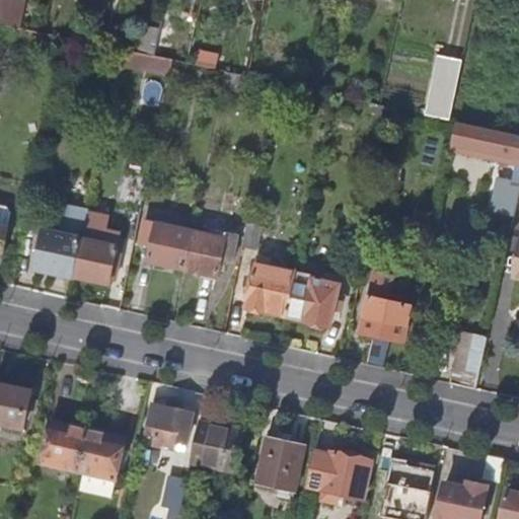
[(0,0),(0,20),(23,24),(26,0),(0,0)]
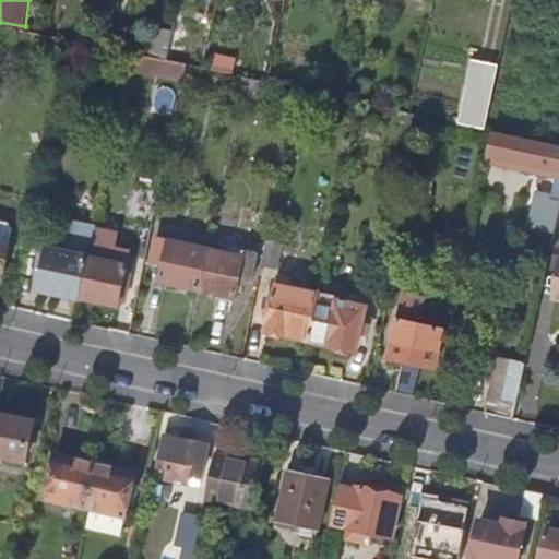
[(192,48),(198,22),(175,16),(171,34),(165,62),(186,68),(201,71),(205,50),(192,48)]
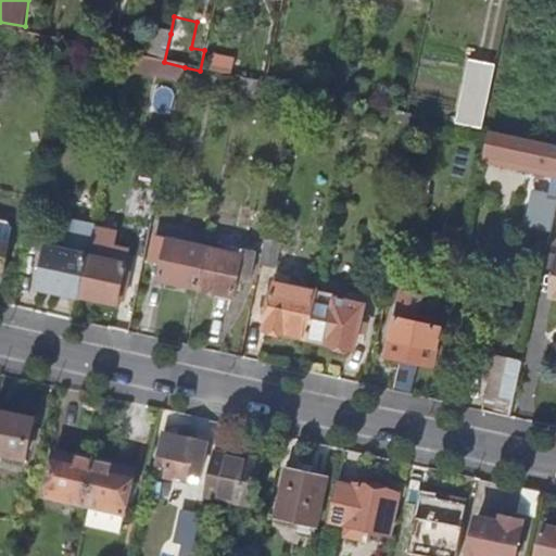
[(164,62),(171,34),(153,29),(147,59),(164,62)]
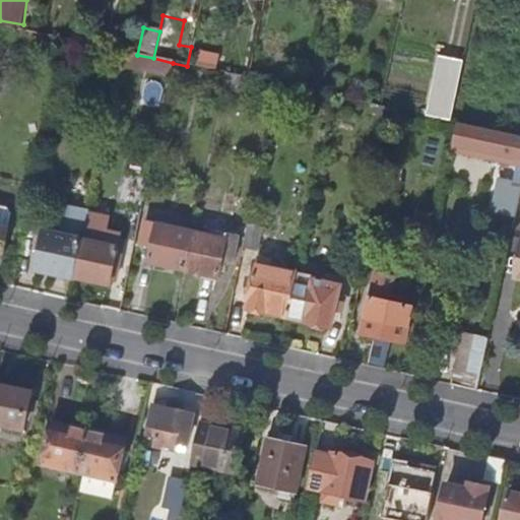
[(385,98),(417,104),(429,50),(395,44),(385,98)]
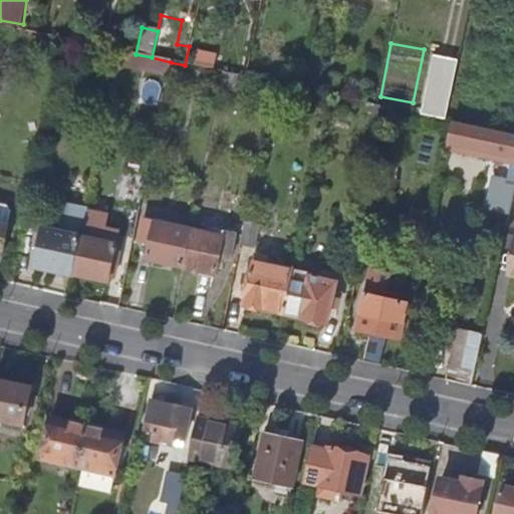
[(168,76),(171,62),(152,57),(136,54),(120,51),(118,60),(146,66),(145,72),(168,76)]
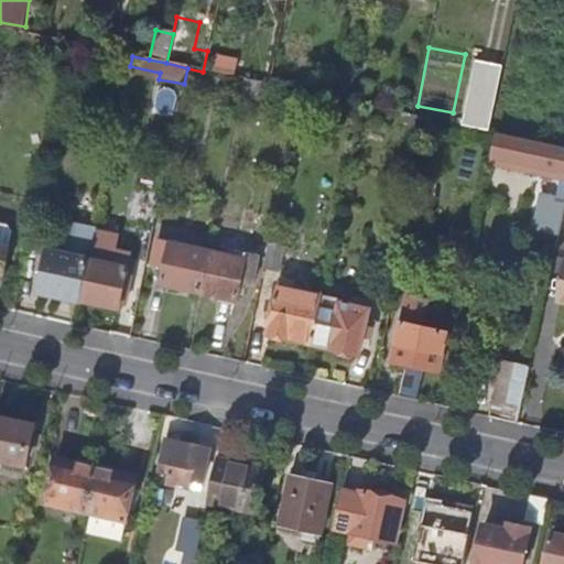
[(488,132),(502,66),(476,60),(462,127),(488,132)]
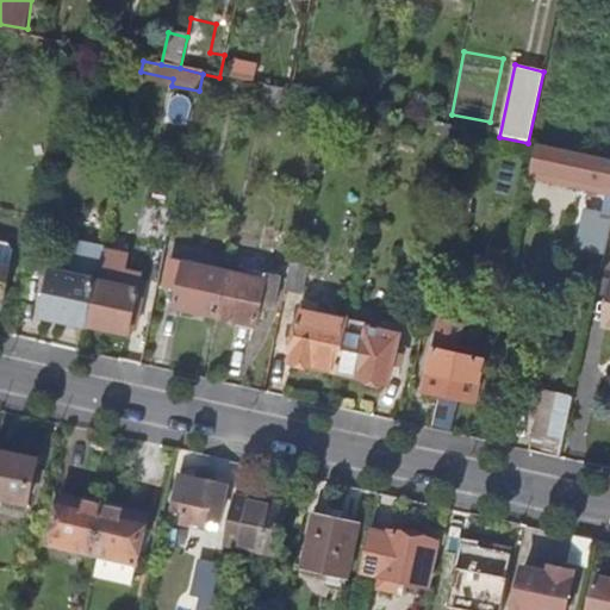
[(609,160),(604,159),(536,144),(530,172),(592,185),(587,206),(609,210),(609,160)]
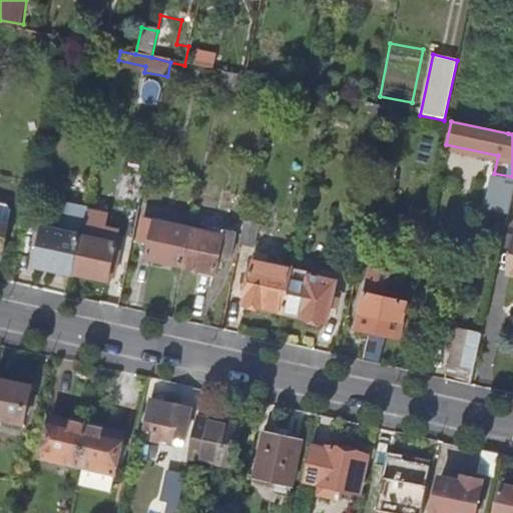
[(0,249),(2,250),(11,210),(8,205),(0,203),(0,249)]
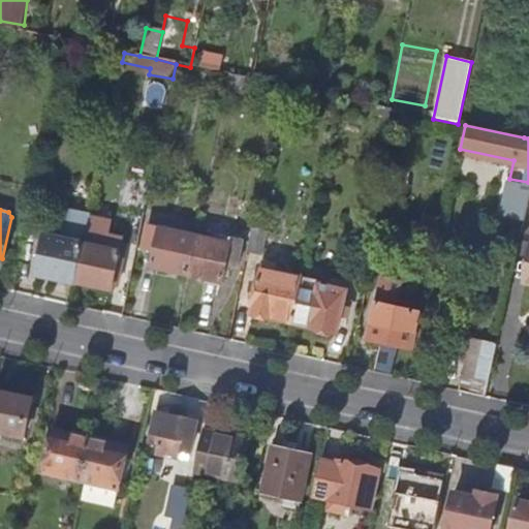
[(137,246),(145,216),(130,213),(128,225),(118,223),(114,241),(137,246)]
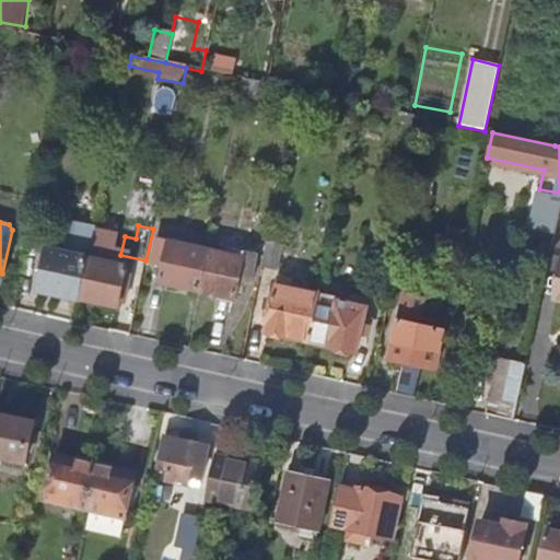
[(81,301),(92,246),(95,233),(63,226),(58,255),(47,253),(39,292),(81,301)]
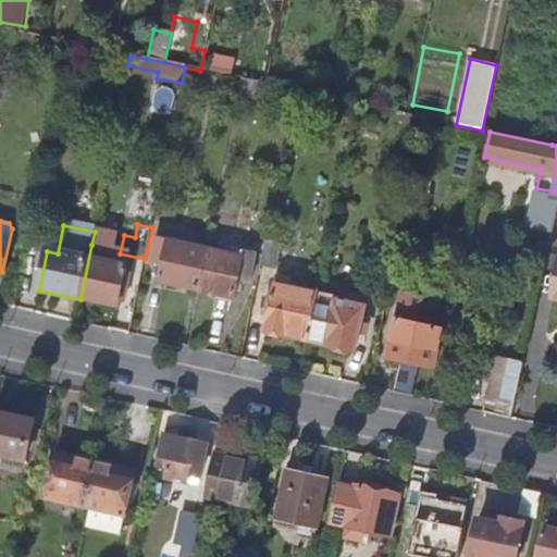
[(196,291),(205,250),(168,243),(169,236),(157,233),(151,261),(163,263),(159,283),(196,291)]
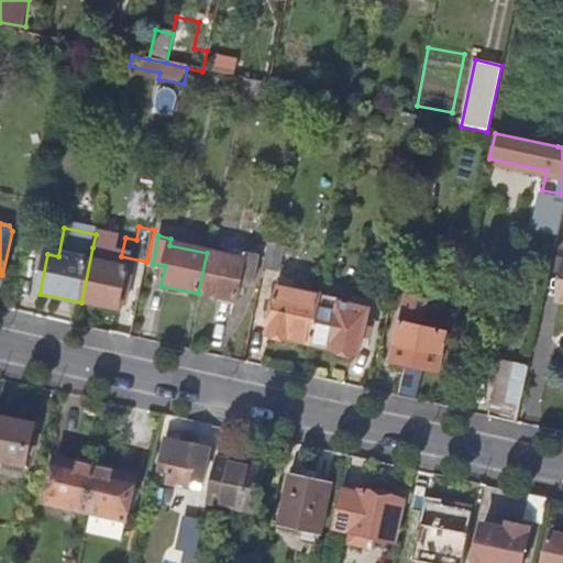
[(277,273),(283,249),(267,245),(262,269),(277,273)]
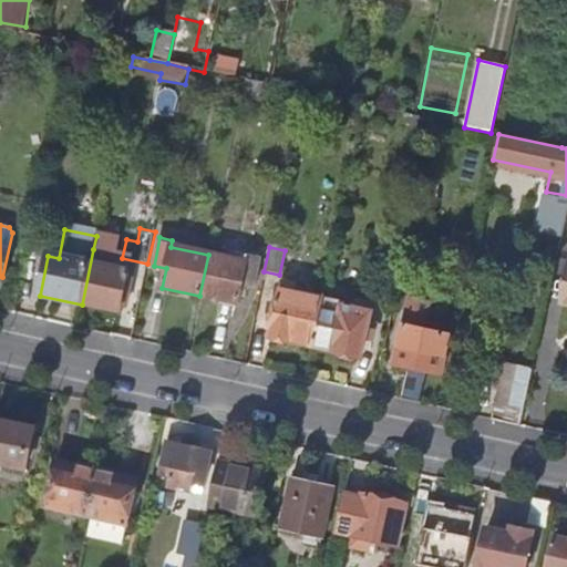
[(120,312),(129,271),(112,268),(115,255),(93,249),(82,305),(120,312)]
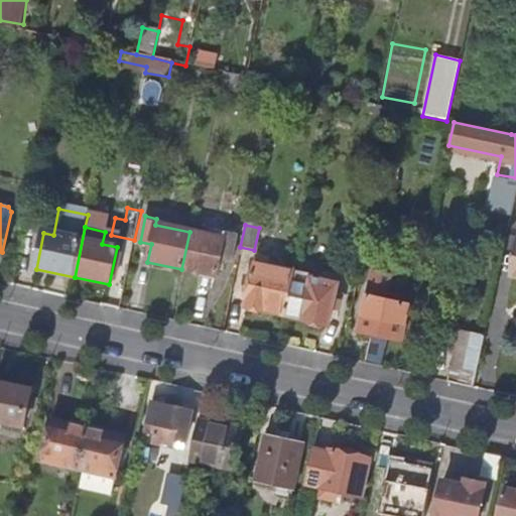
[(232,260),(236,237),(226,235),(225,240),(189,232),(181,269),(217,276),(221,258),(232,260)]
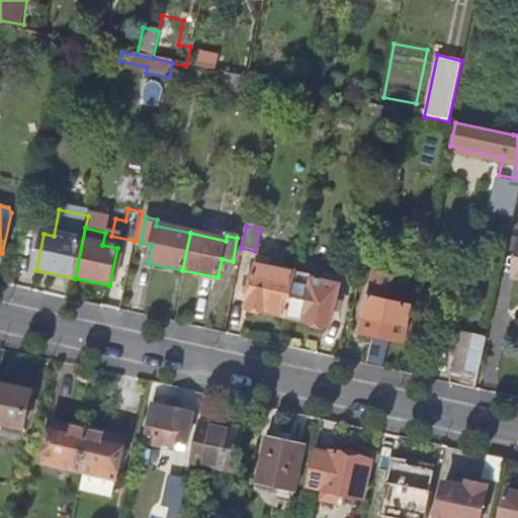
[(286,316),(295,273),(255,265),(247,308),(286,316)]
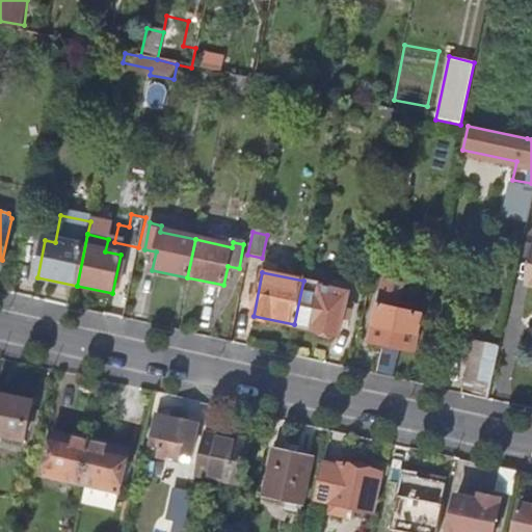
[(337,337),(346,294),(322,290),(323,285),(303,281),(294,324),(314,329),(314,331),(317,331),(319,336),(330,338),(334,336),(337,337)]
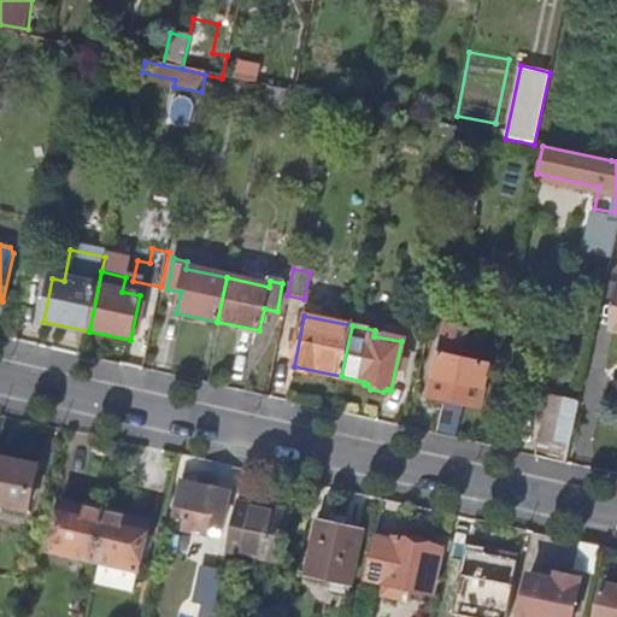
[(480,407),(488,366),(452,358),(454,346),(441,342),(430,397),(446,400),(439,435),(456,439),(463,404),(480,407)]
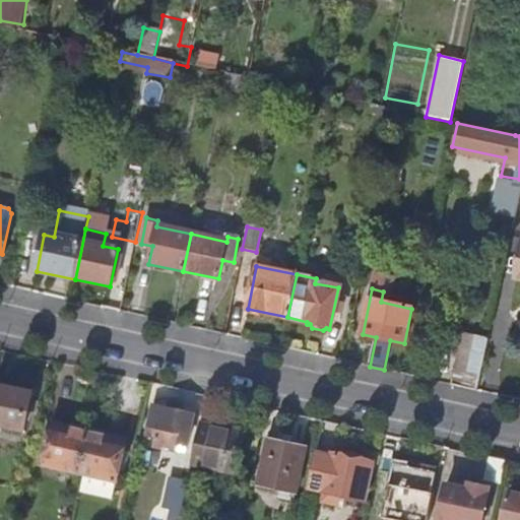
[(476,390),(484,354),(469,351),(472,336),(462,334),(451,385),(476,390)]
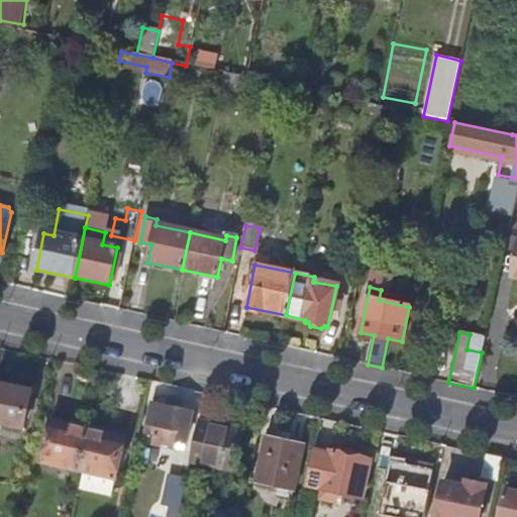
[(0,423),(23,428),(31,392),(0,385),(0,423)]
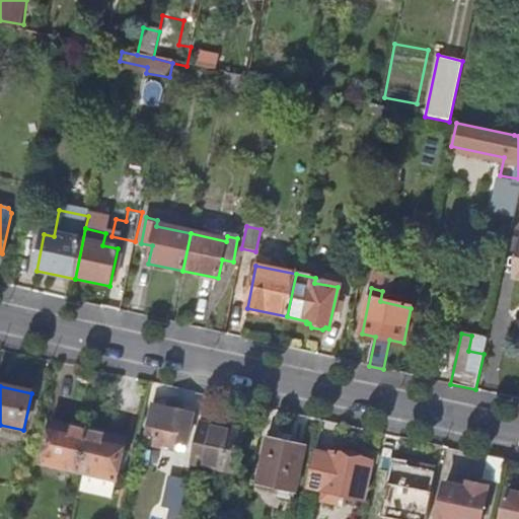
[(188,445),(194,417),(153,408),(144,445),(178,452),(180,443),(188,445)]
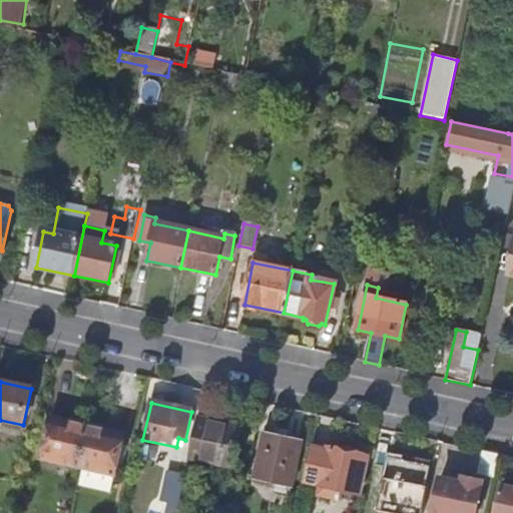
[(231,468),(240,427),(198,418),(189,458),(231,468)]
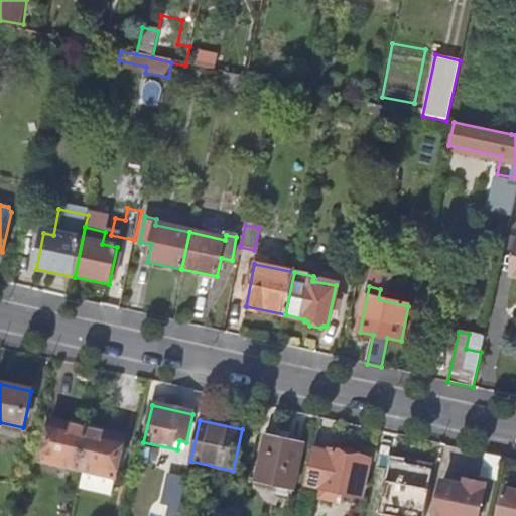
[(80,470),(89,430),(51,421),(42,461),(80,470)]
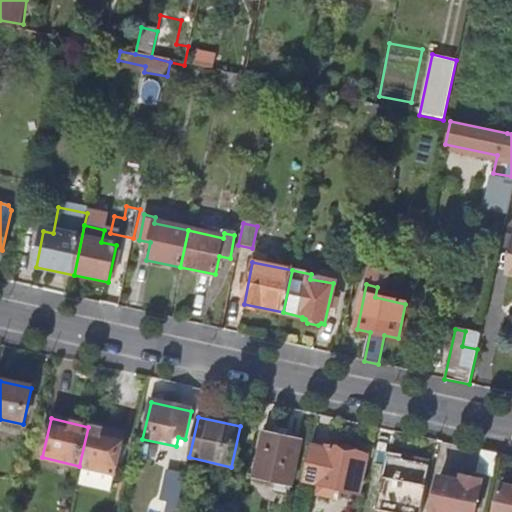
[(114,473),(123,435),(88,427),(79,466),(114,473)]
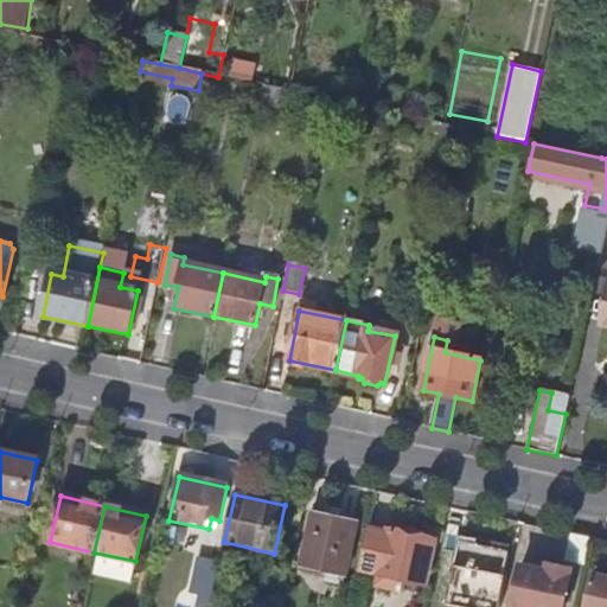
[(345,576),(357,521),(313,512),(302,568),(345,576)]
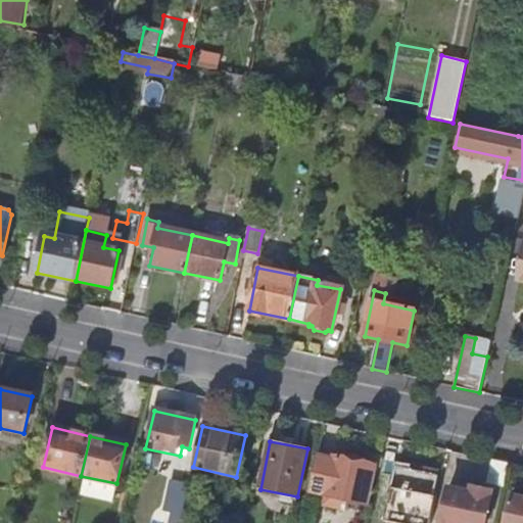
[(187,457),(189,448),(182,446),(180,456),(187,457)]
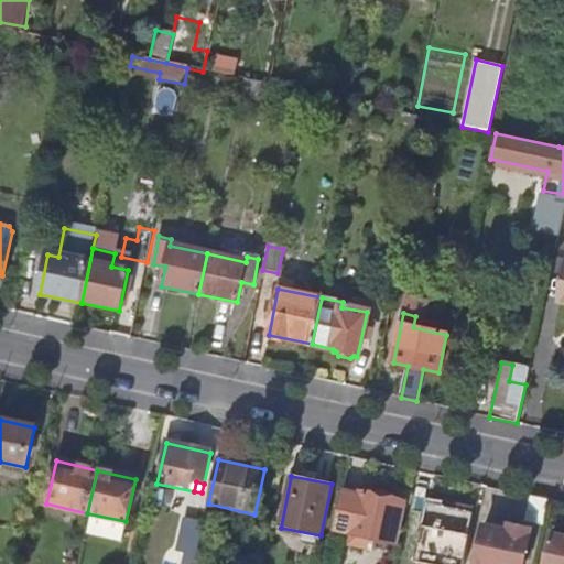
[(396,544),(405,503),(361,494),(360,496),(343,492),(334,530),(351,534),(349,545),(366,549),(369,538),(396,544)]
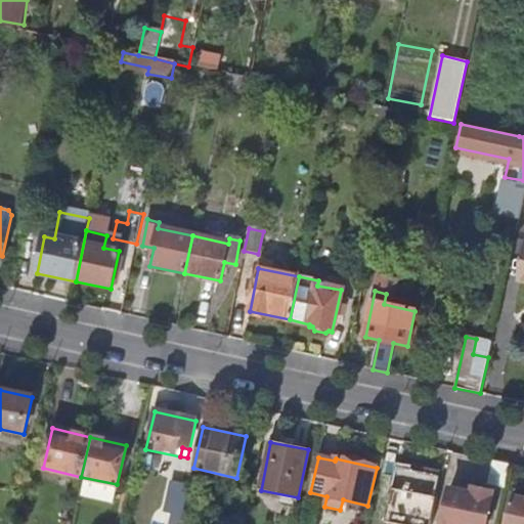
[(504,487),(509,466),(493,463),(488,484),(504,487)]
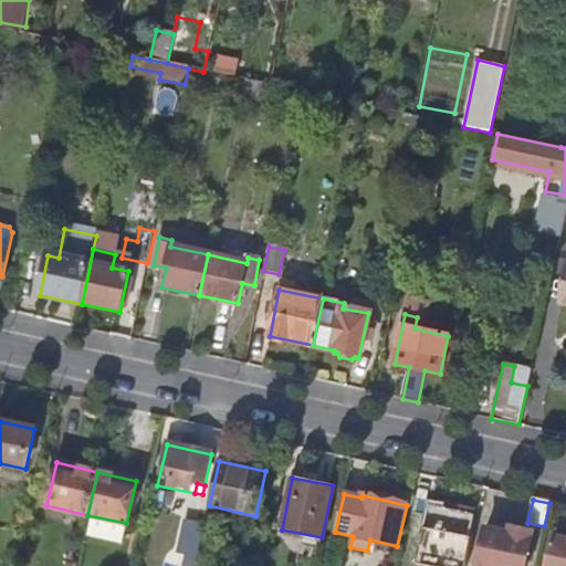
[(470,537),(474,515),(429,505),(422,535),(427,536),(425,549),(461,557),(460,563),(467,565),(473,537),(470,537)]
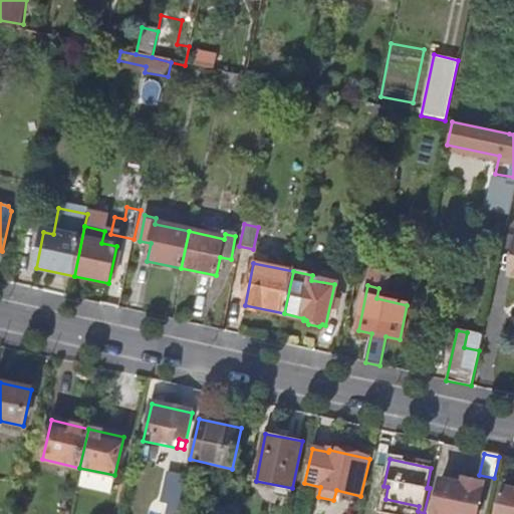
[(180,505),(186,476),(171,472),(165,501),(180,505)]
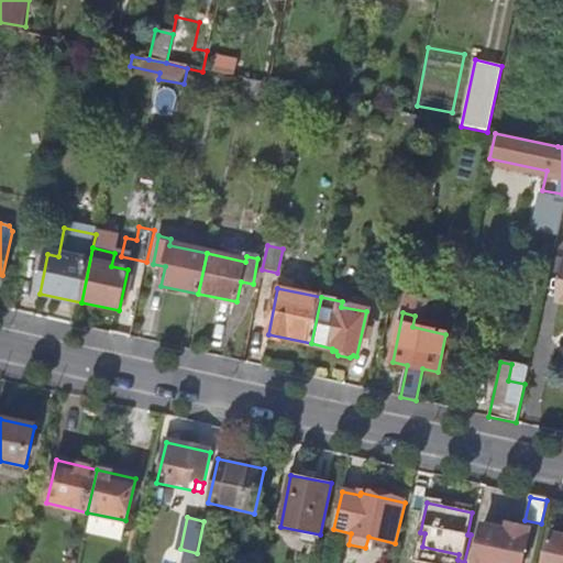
[(496,562),(521,562),(529,529),(509,523),(507,530),(484,525),(479,545),(481,545),(478,559),(496,562)]
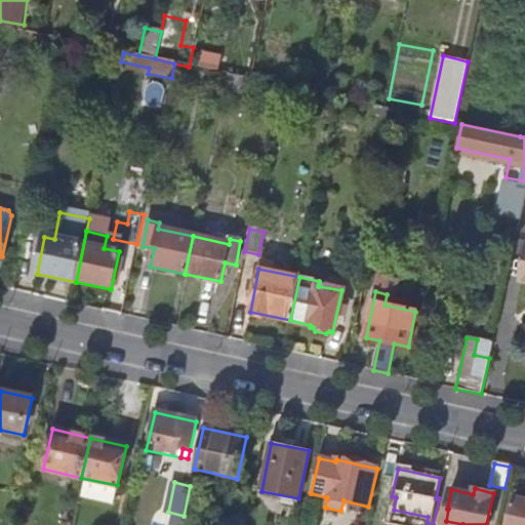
[(524,524),(524,499),(514,497),(507,524),(524,524)]
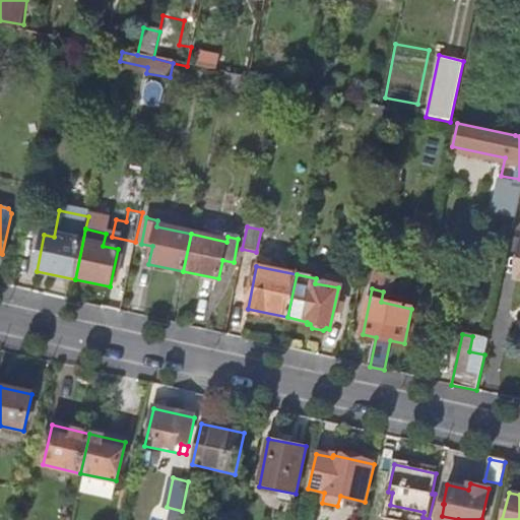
[(203,519),(204,516),(182,511),(179,519),(203,519)]
